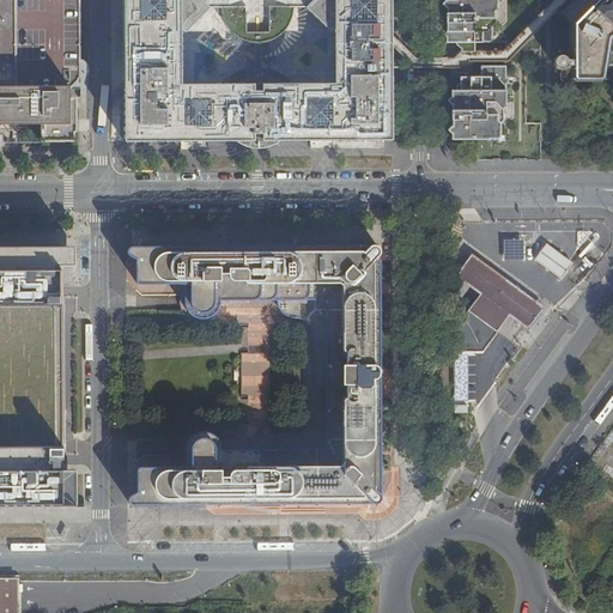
[(0,0),(0,92),(64,93),(71,85),(78,78),(77,0),(0,0)]
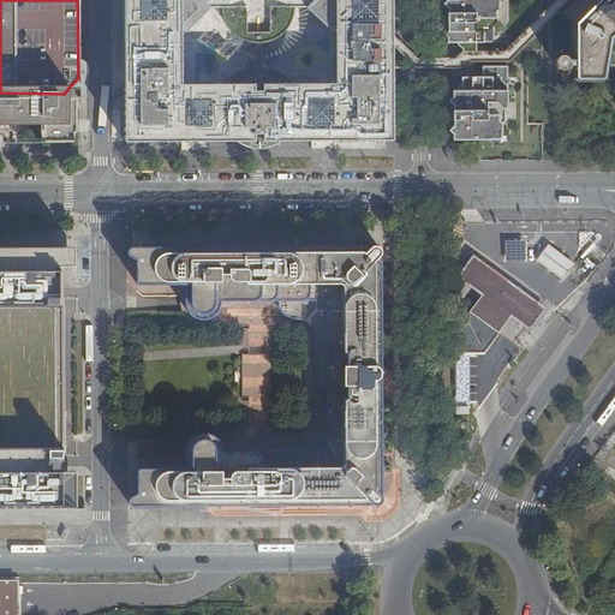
[(392,46),(393,39),(392,0),(124,0),(126,142),(181,142),(181,153),(193,153),(206,153),(206,141),(233,141),(236,142),(242,145),(248,148),(255,149),(262,149),(268,148),(275,145),(280,142),(282,141),(311,141),(311,153),(324,153),(336,153),(335,141),(393,141),(393,64),(392,46)]
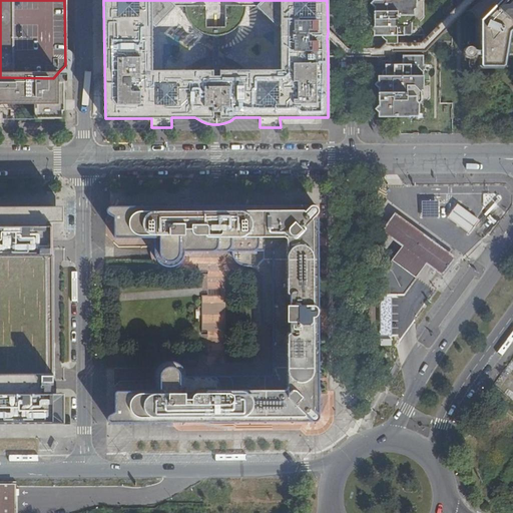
[(383,11),(373,11),(374,36),(403,35),(403,30),(409,30),(411,30),(411,22),(408,19),(408,16),(413,16),(414,10),(411,8),(411,4),(416,3),(416,0),(380,0),(381,4),(383,5),(383,11)]
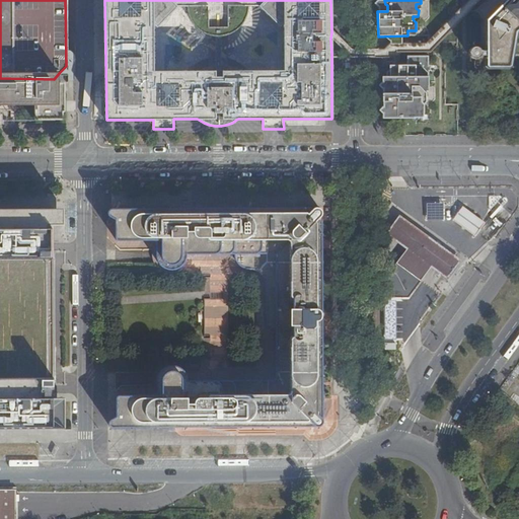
[(518,0),(475,0),(476,0),(482,5),(476,10),(484,18),(484,45),(485,44),(485,50),(480,50),(478,48),(476,47),(473,47),(471,47),(469,49),(468,51),(468,53),(469,55),(471,57),(473,58),(475,58),(478,57),(479,55),(491,55),(491,62),(504,62),(504,57),(518,56),(518,0)]
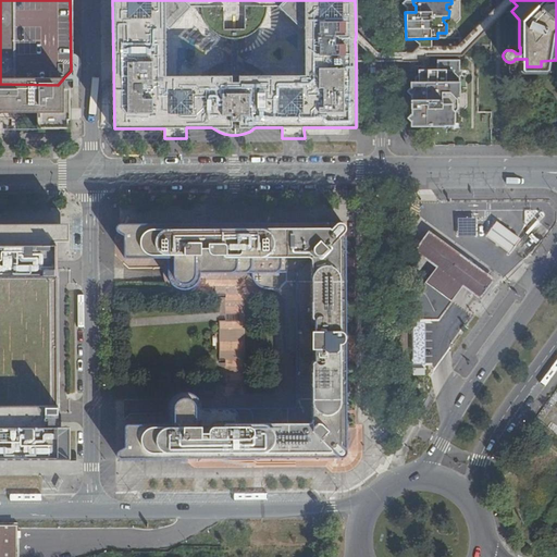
[(411,101),(411,126),(434,126),(443,126),(443,121),(448,121),(454,121),(454,113),(452,109),(452,104),(457,104),(457,100),(454,97),(454,93),(460,93),(460,78),(457,74),(458,71),(460,70),(460,61),(438,61),(438,71),(419,71),(418,84),(411,84),(411,95),(419,95),(419,98),(419,101),(411,101)]
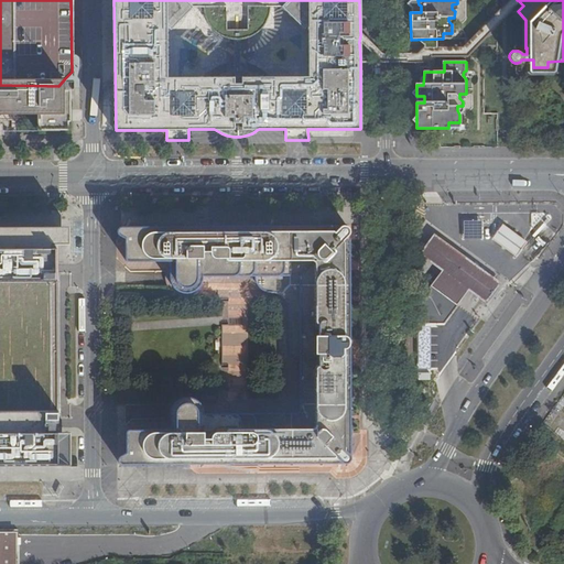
[(0,131),(73,131),(72,72),(65,78),(58,86),(0,85),(0,131)]
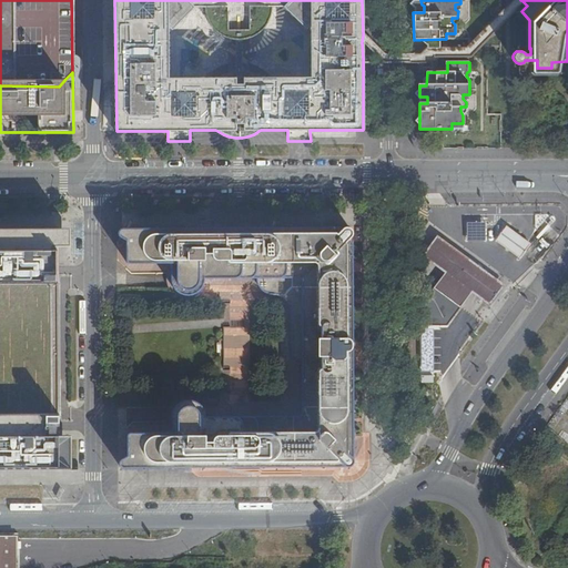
[(301,364),(303,417),(208,417),(208,414),(205,411),(204,407),(201,405),(199,403),(194,402),(191,402),(186,402),(183,403),(180,405),(178,408),(175,412),(175,415),(174,419),(175,423),(175,428),(174,430),(172,433),(170,434),(168,434),(137,434),(134,434),(132,435),(131,437),(130,438),(130,457),(127,458),(124,460),(123,463),(123,464),(123,466),(124,468),(156,468),(158,470),(164,469),(164,468),(186,468),(186,469),(193,469),(193,467),(216,468),(216,469),(222,469),(222,467),(261,467),(261,469),(267,469),(267,467),(292,467),(291,469),(298,469),(298,467),(322,467),(322,469),(328,468),(328,467),(344,466),(352,466),(353,464),(354,462),(355,459),(354,427),(354,235),(354,232),(353,230),(351,229),(348,227),(322,227),(322,224),(315,224),(315,227),(292,227),(291,224),(286,224),(285,227),(262,227),(262,224),(256,224),(256,227),(217,227),(217,225),(211,225),(211,229),(188,227),(188,225),(182,225),(181,229),(160,227),(160,225),(153,225),(153,229),(121,229),(120,231),(119,232),(119,234),(120,236),(128,240),(128,260),(128,261),(128,262),(129,263),(131,263),(169,263),(170,263),(171,264),(172,265),(172,266),(173,277),(173,281),(174,284),(175,287),(178,291),(181,293),(184,294),(188,295),(191,295),(194,294),(198,293),(200,291),(202,288),(203,285),(204,283),(205,277),(259,277),(259,281),(260,284),(261,287),(263,290),(265,292),(267,293),(271,294),(273,294),(277,294),(281,293),(283,296),(285,300),(286,302),(288,305),(290,314),(290,356),(290,358),(291,361),(291,362),(293,363),(295,364),(297,364),(301,364)]
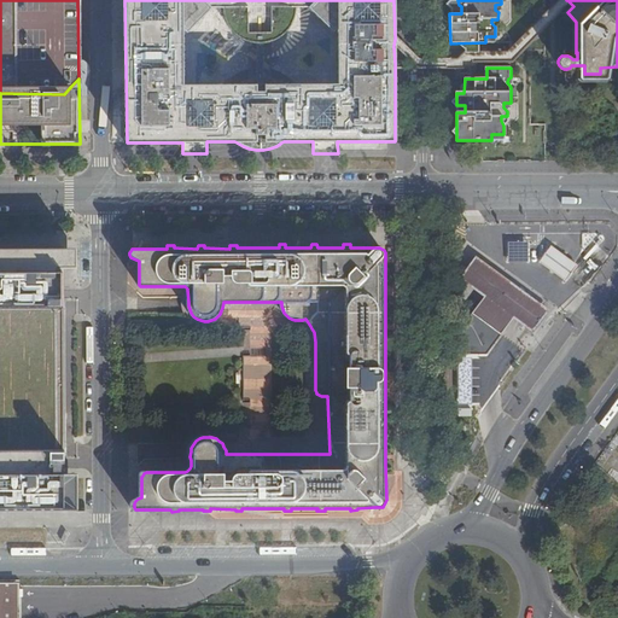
[(575,264),(548,245),(537,260),(564,279),(575,264)]
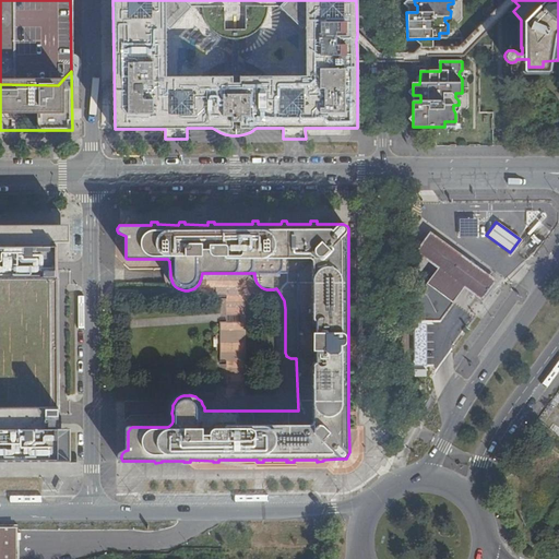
[(0,225),(0,463),(57,463),(67,463),(67,429),(57,429),(57,419),(57,415),(57,407),(56,278),(56,265),(56,247),(56,242),(66,242),(66,225),(56,226),(0,225)]
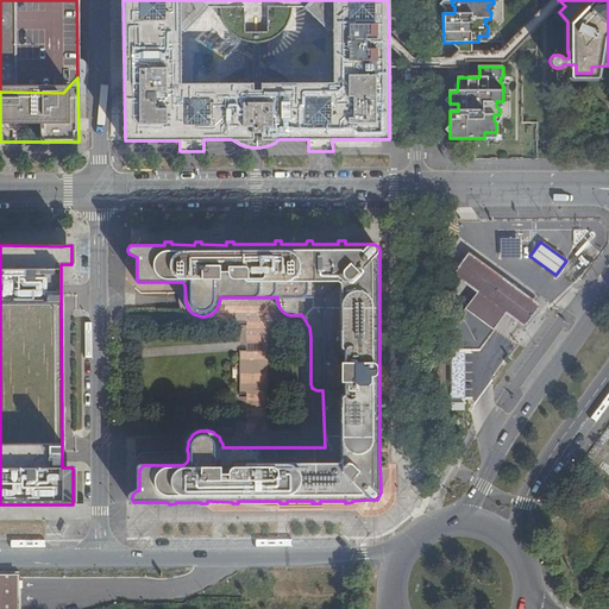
[(476,290),(465,306),(494,327),(504,312),(515,320),(523,326),(539,305),(529,297),(468,252),(452,274),(476,290)]
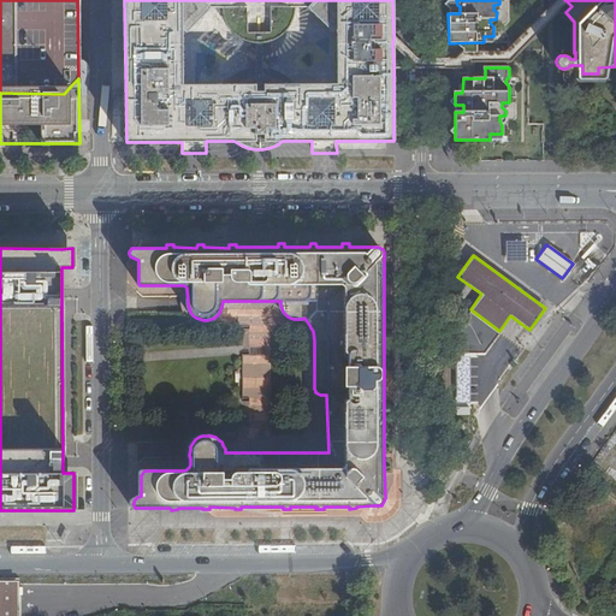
[(499,331),(471,309),(466,317),(457,317),(457,353),(484,353),(499,331)]
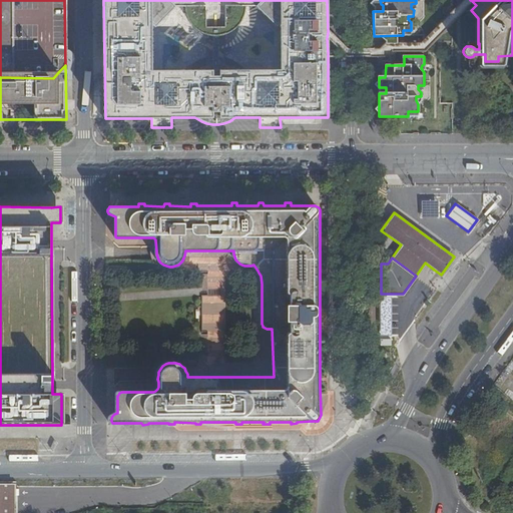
[(13,484),(0,484),(0,512),(13,512),(13,505),(13,493),(13,484)]
